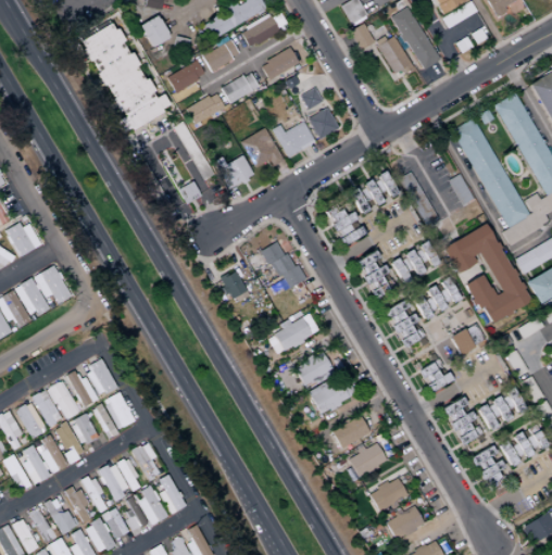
[(161,10),(163,0),(146,0),(145,5),(161,10)]
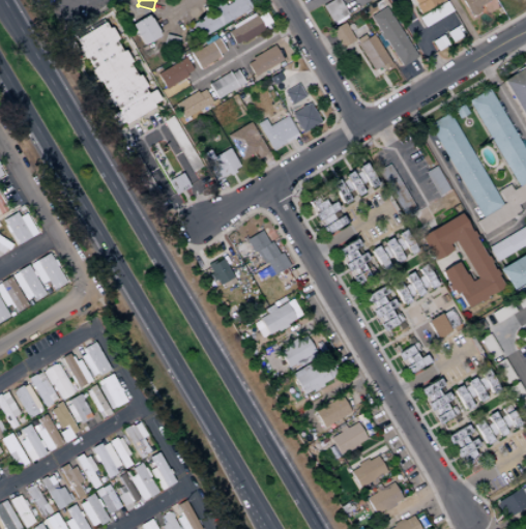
[(221,0),(213,4),(216,10),(194,22),(201,36),(253,9),(249,0),(235,0),(228,4),(226,0),(221,0)]
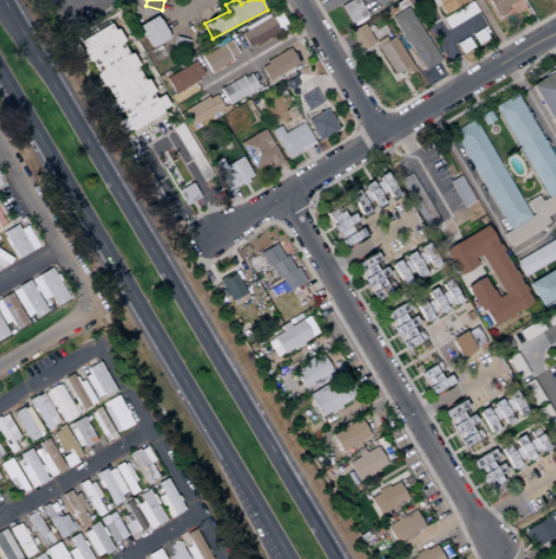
[(354,25),(370,16),(361,0),(352,0),(343,6),(354,25)]
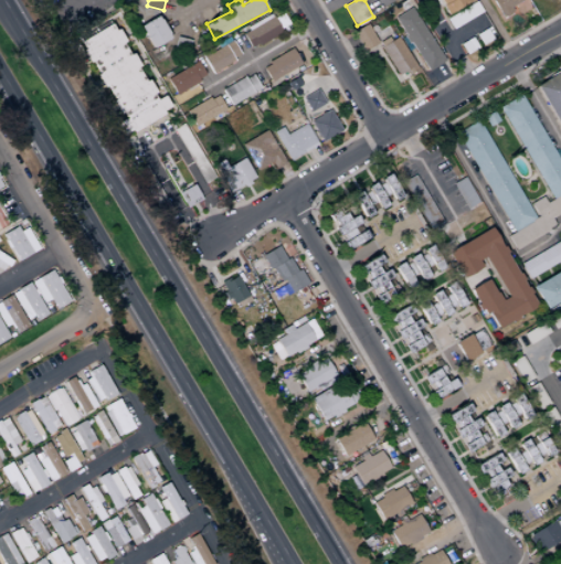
[(440,0),(446,14),(472,1),(470,0),(440,0)]
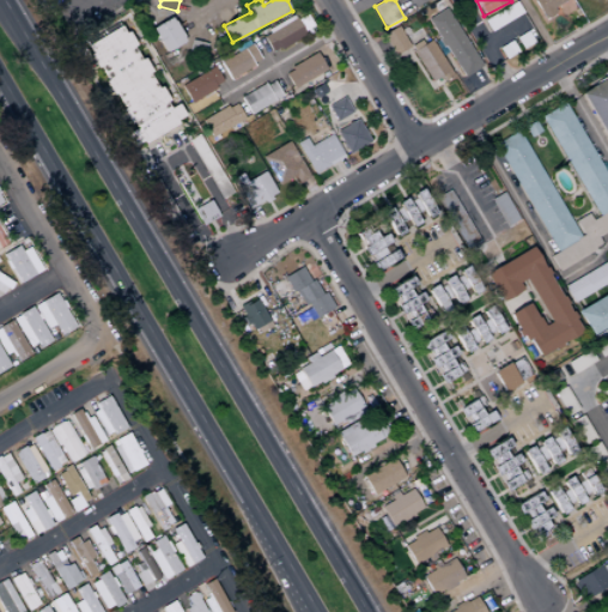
[(487,19),(493,31),(526,12),(518,0),(487,19)]
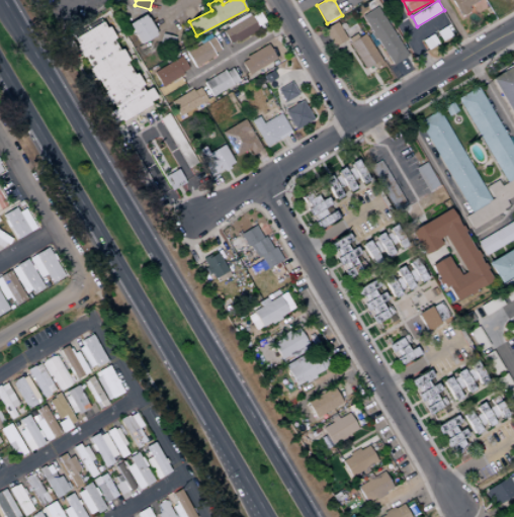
[(452,0),(465,21),(489,6),(485,0),(452,0)]
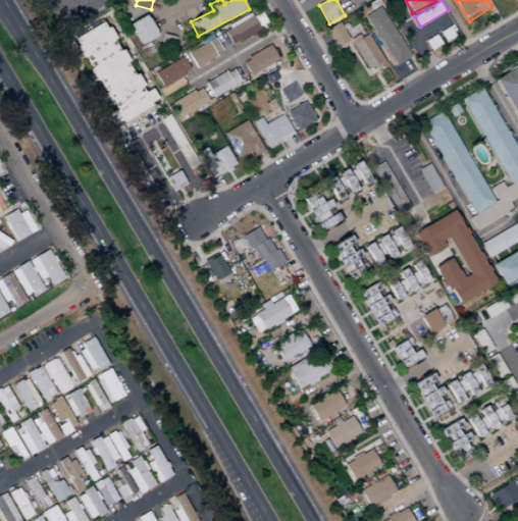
[(366,16),(398,65),(413,55),(382,6),(366,16)]
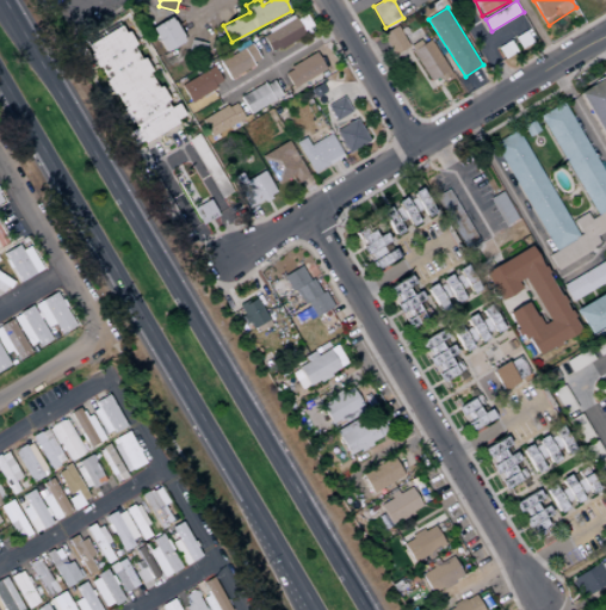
[(264,35),(274,51),(315,26),(308,16),(301,20),(297,14),(264,35)]
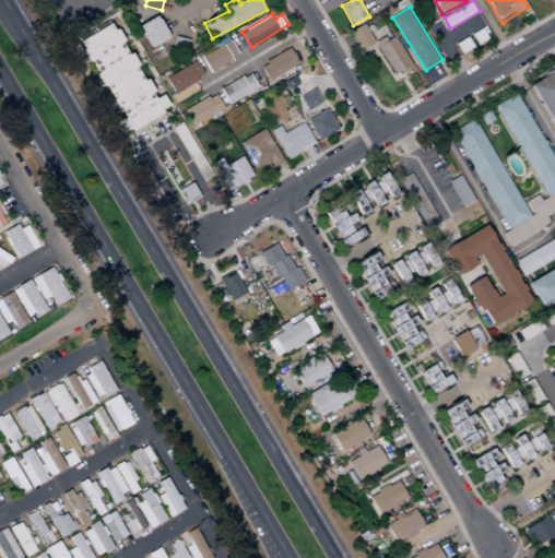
[(152,47),(172,38),(161,15),(141,24),(152,47)]
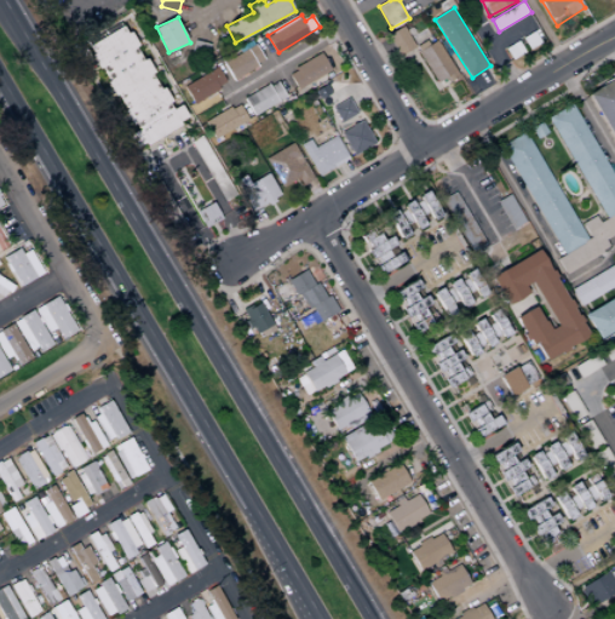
[(92,44),(126,112),(128,109),(139,131),(132,135),(139,148),(191,121),(183,104),(173,109),(130,24),(92,44)]
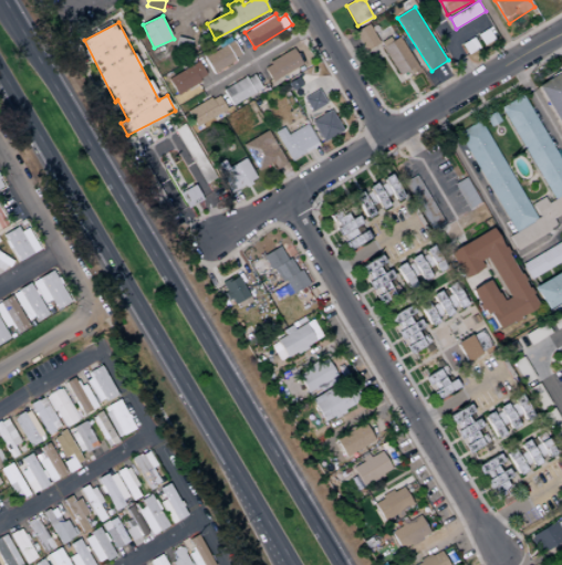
[(366,51),(382,43),(372,23),(356,31),(366,51)]
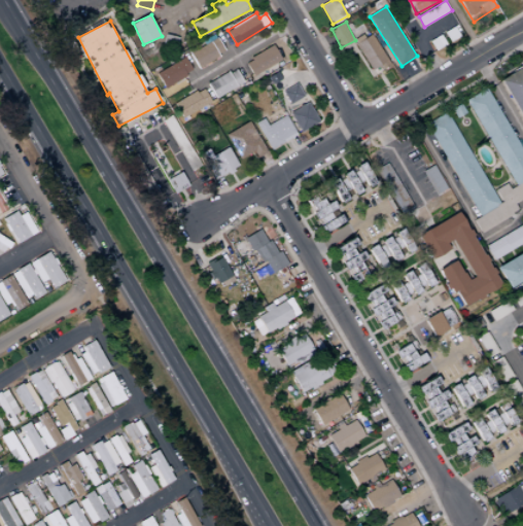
[(390,63),(373,32),(356,40),(374,73),(390,63)]
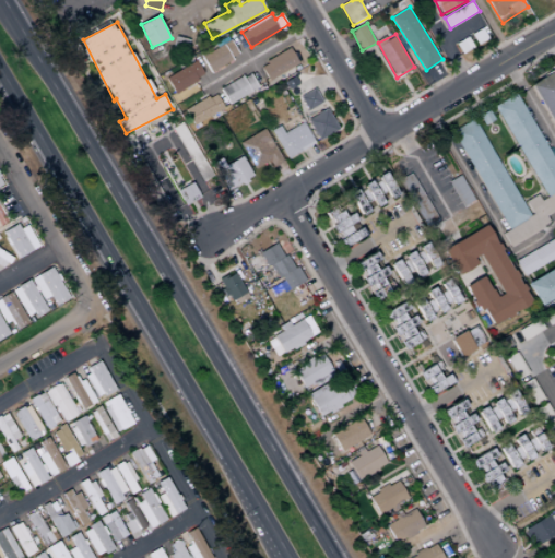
[(213,72),(241,55),(232,39),(203,56),(213,72)]
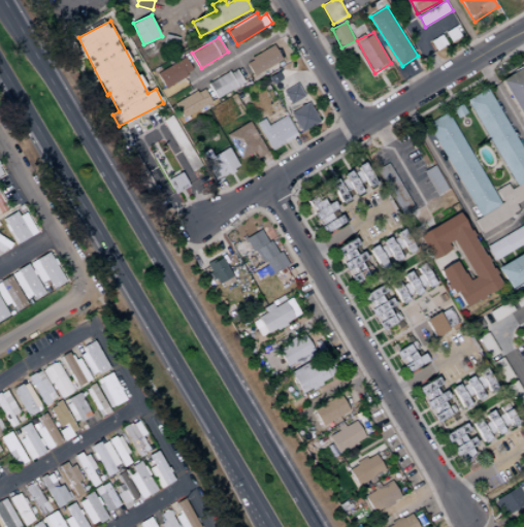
[(248,59),(254,73),(284,61),(277,46),(248,59)]
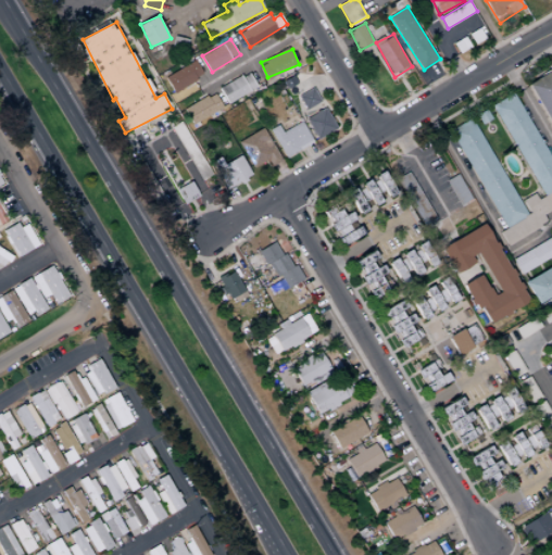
[(175,92),(205,76),(198,60),(166,76),(175,92)]
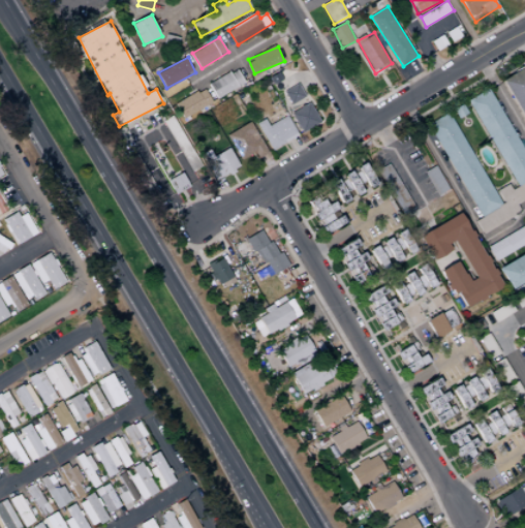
[(524,67),(506,78),(524,113),(524,67)]
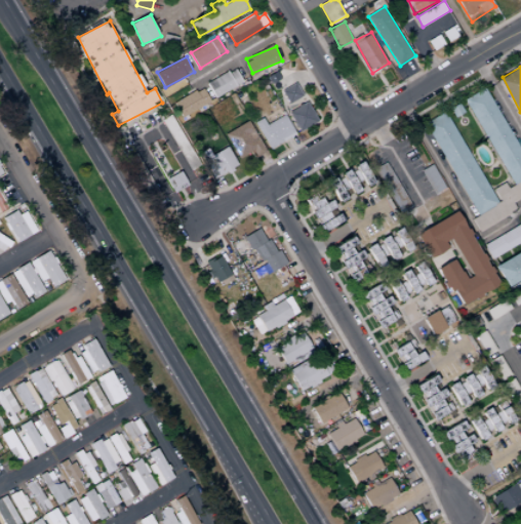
[(216,97),(244,83),(237,68),(208,82),(216,97)]
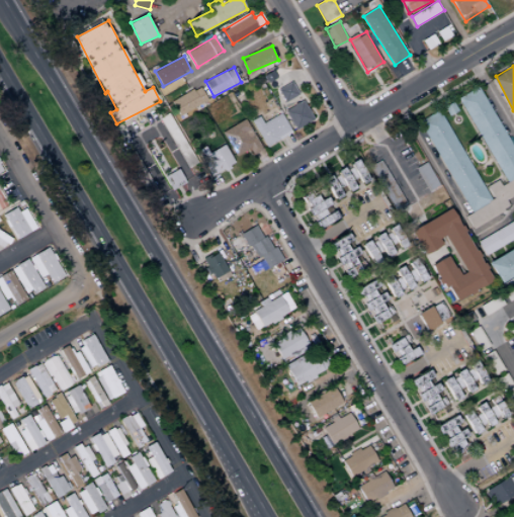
[(286,102),(301,95),(293,81),(279,88),(286,102)]
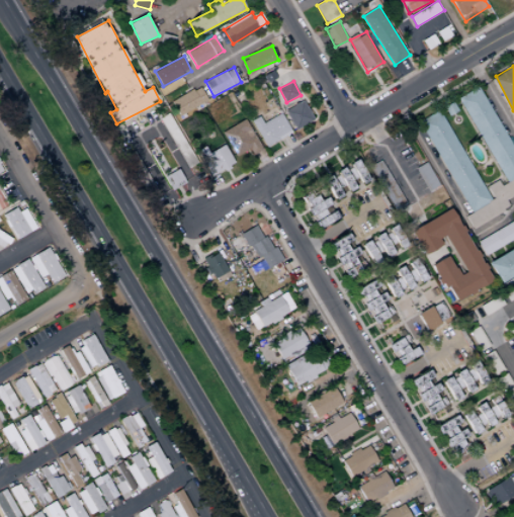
[(461,96),(506,183),(513,179),(513,189),(513,146),(483,85),(461,96)]
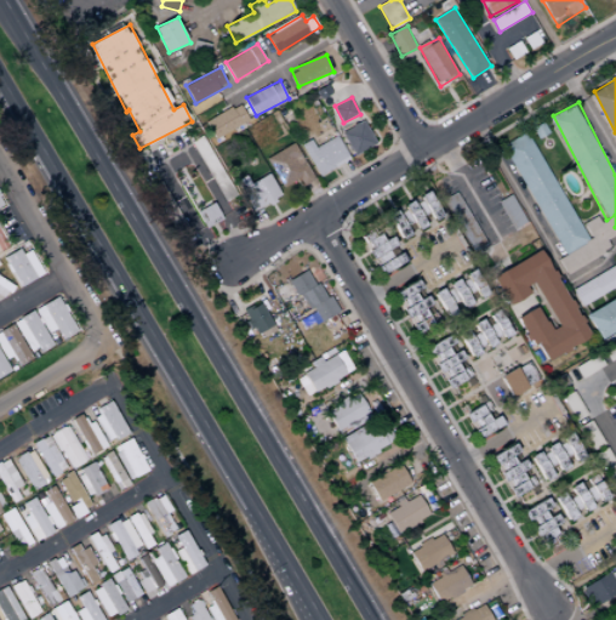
[(207,119),(216,137),(251,123),(243,103),(207,119)]
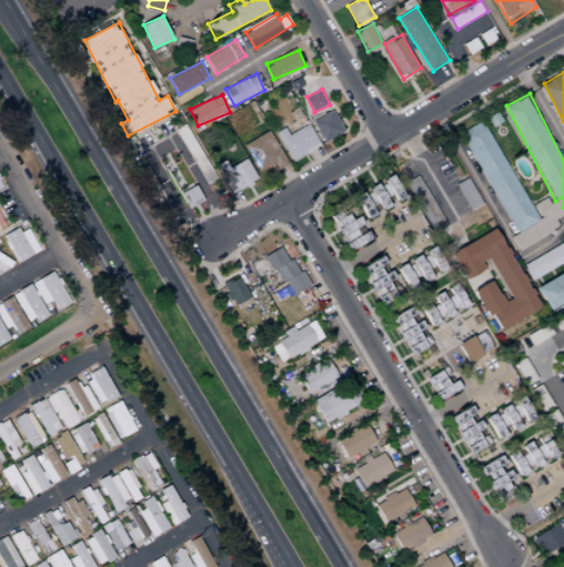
[(315,118),(324,141),(345,133),(336,110),(315,118)]
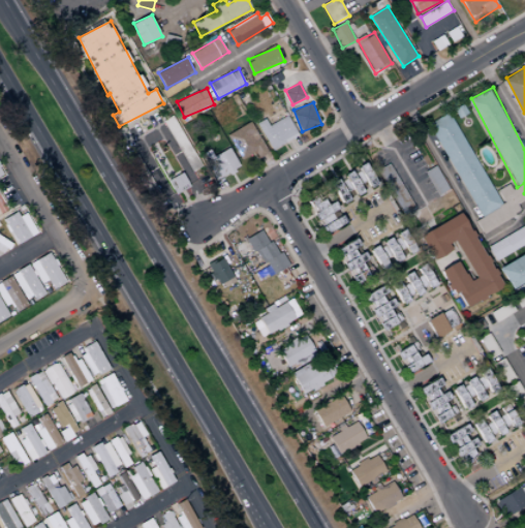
[(432,122),(481,218),(477,220),(485,233),(517,216),(512,206),(503,210),(454,111),(432,122)]
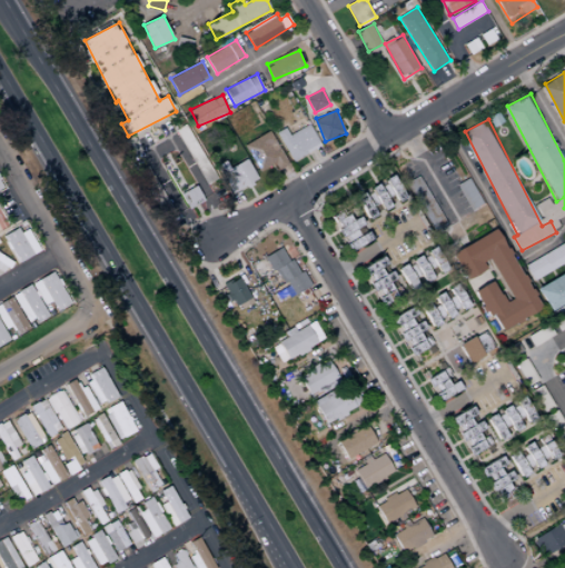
[(177,129),(188,150),(182,152),(207,197),(222,188),(188,123),(177,129)]
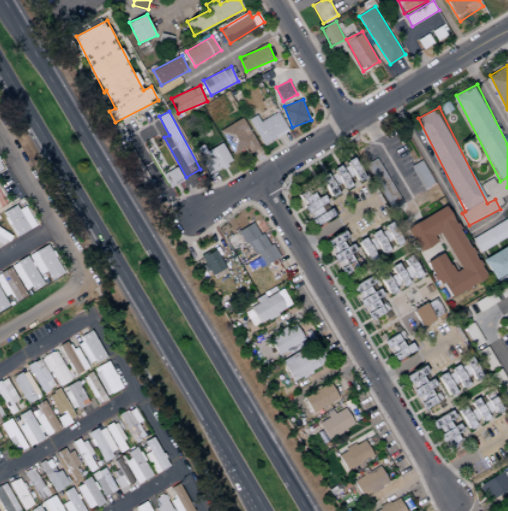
[(261,121),(258,114),(250,119),(263,145),(290,132),(280,112),(261,121)]
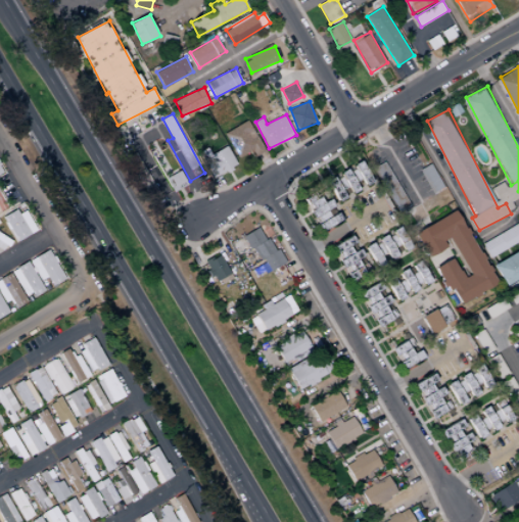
[(255,157),(267,151),(250,120),(226,133),(239,157),(251,150),(255,157)]
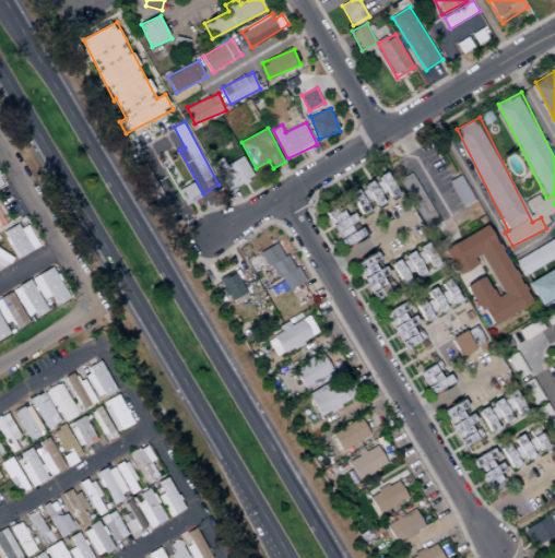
[(224,157),(216,161),(229,189),(255,177),(245,156),(227,164),(224,157)]
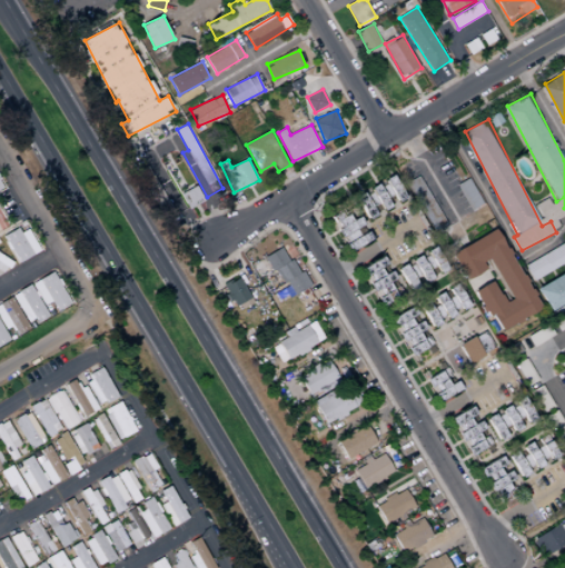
[(370,218),(408,197),(395,175),(357,196),(370,218)]
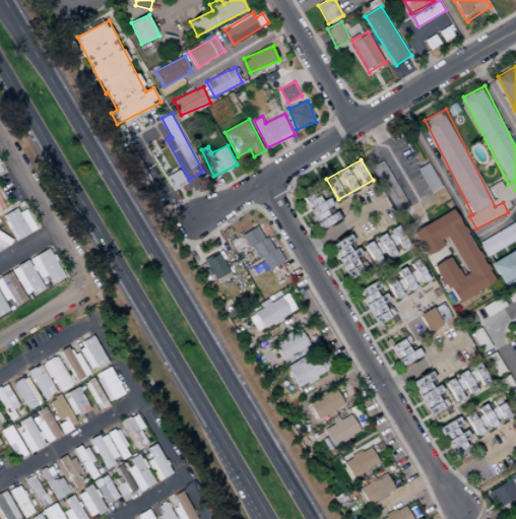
[(441,187),(432,163),(421,167),(430,192),(441,187)]
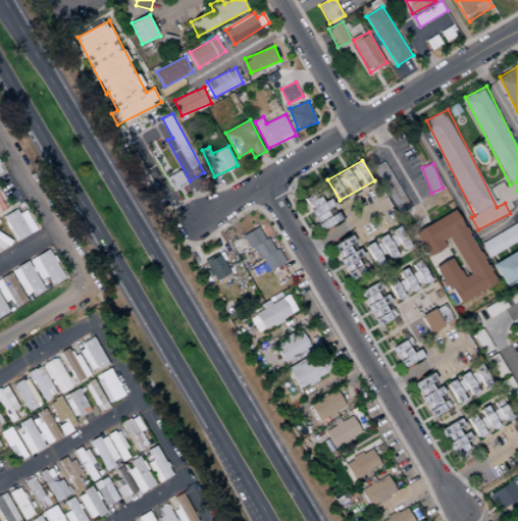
[(174,191),(189,184),(183,170),(167,177),(174,191)]
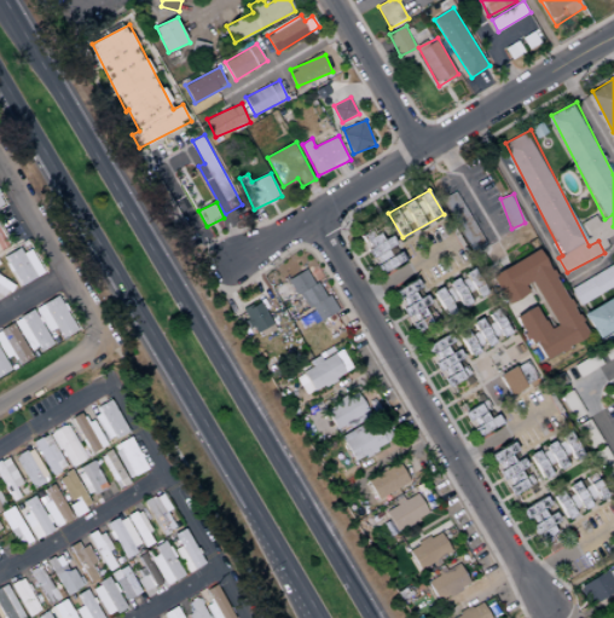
[(463,203),(452,209),(470,242),(481,236),(463,203)]
